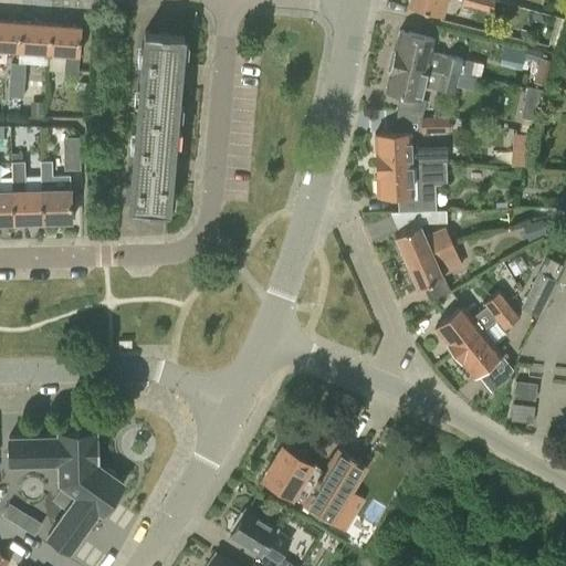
[(408,0),(408,4),(441,13),(444,0),(408,0)]
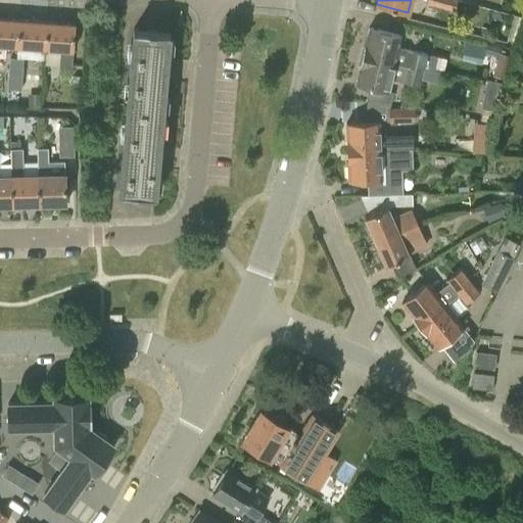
[(426,0),(426,2),(454,10),(456,0),(426,0)]
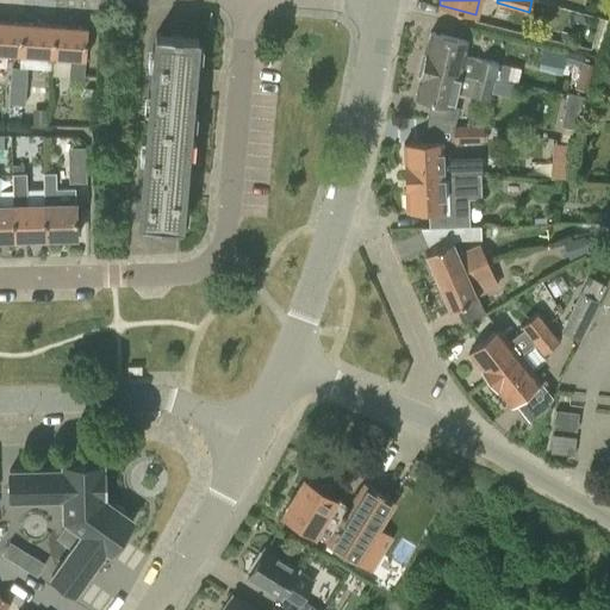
[(0,53),(22,55),(24,23),(0,20),(0,53)]
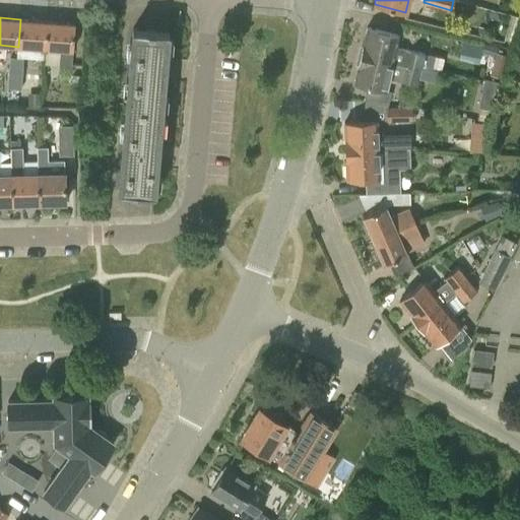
[(45,49),(47,21),(20,19),(18,47),(45,49)]
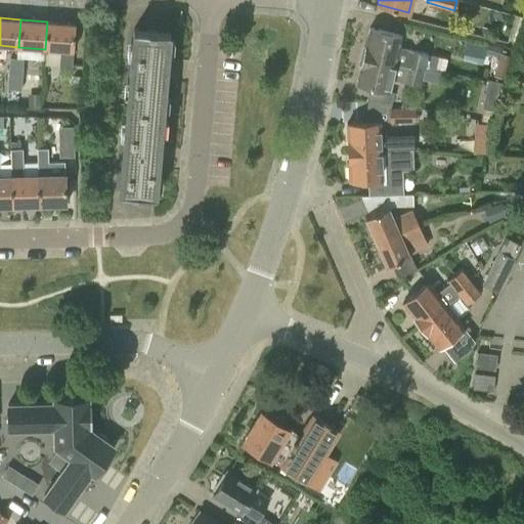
[(72,68),(75,24),(47,22),(45,49),(59,50),(58,67),(72,68)]
